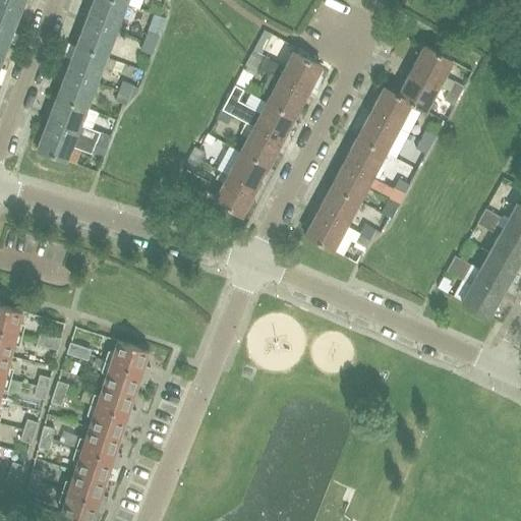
[(22,5),(8,0),(0,0),(0,25),(12,32),(22,5)]
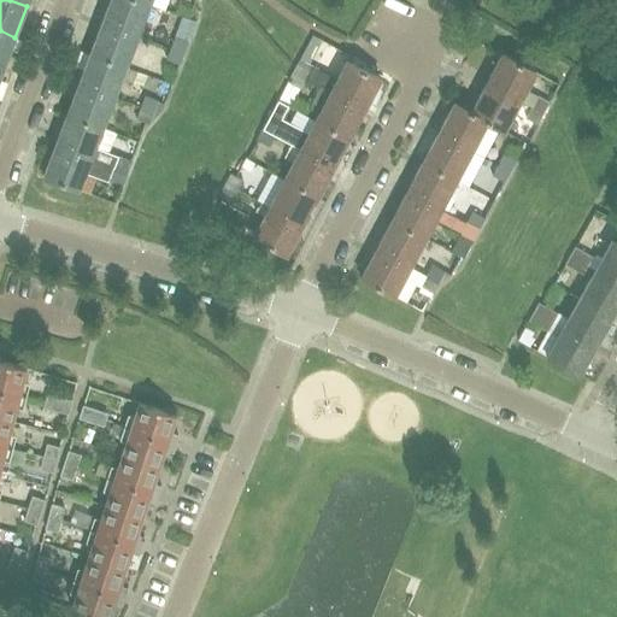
[(148,6),(133,0),(111,0),(103,23),(137,37),(150,42),(162,11),(148,6)]
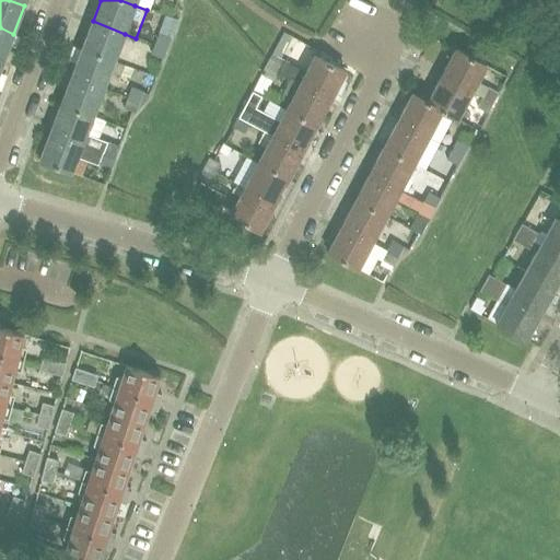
[(114,61),(125,34),(93,21),(82,49),(114,61)]
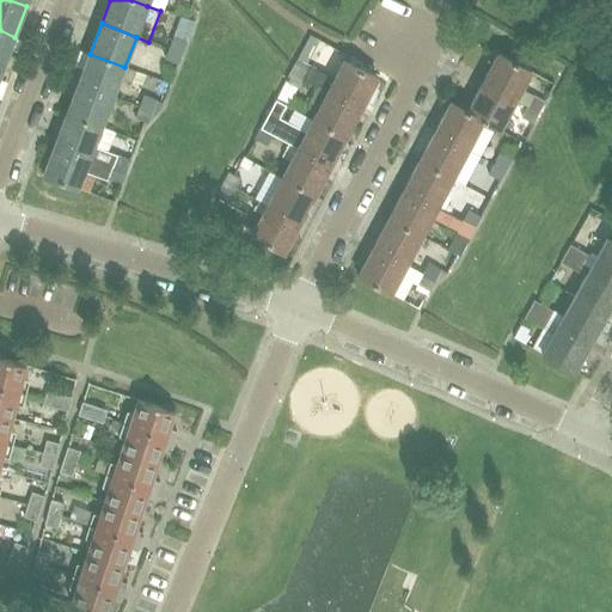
[(14,37),(0,30),(0,66),(4,67),(14,37)]
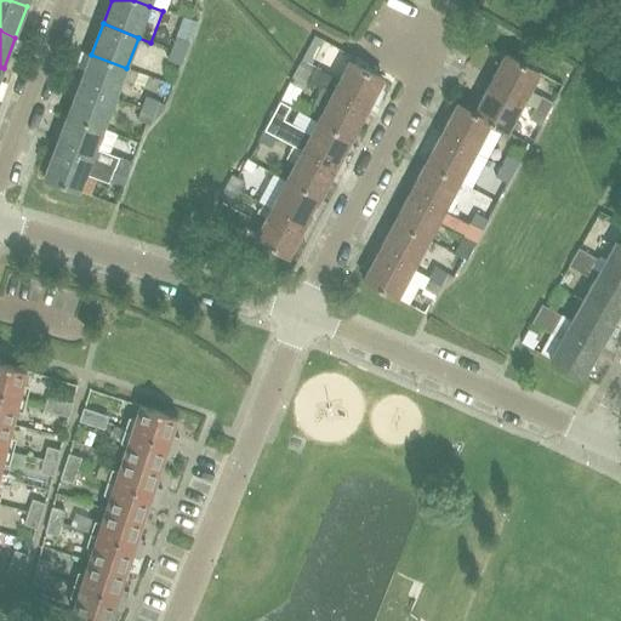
[(176,39),(171,50),(186,55),(189,44),(176,39)]
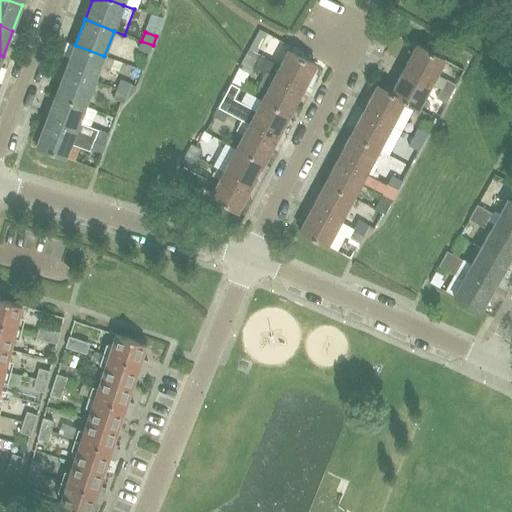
[(138,51),(145,54),(149,55),(153,45),(141,41),(138,51)]
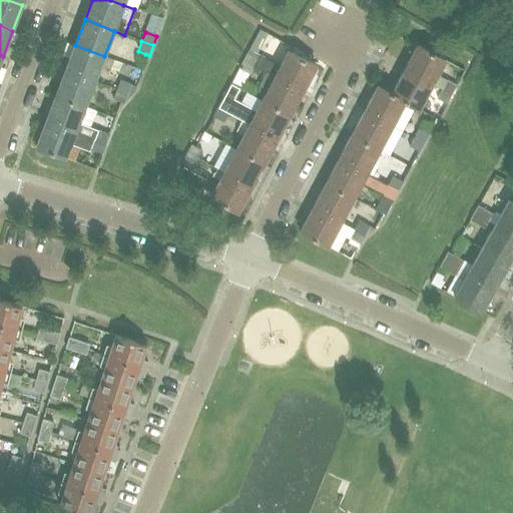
[(75,45),(65,70),(94,81),(104,56),(75,45)]
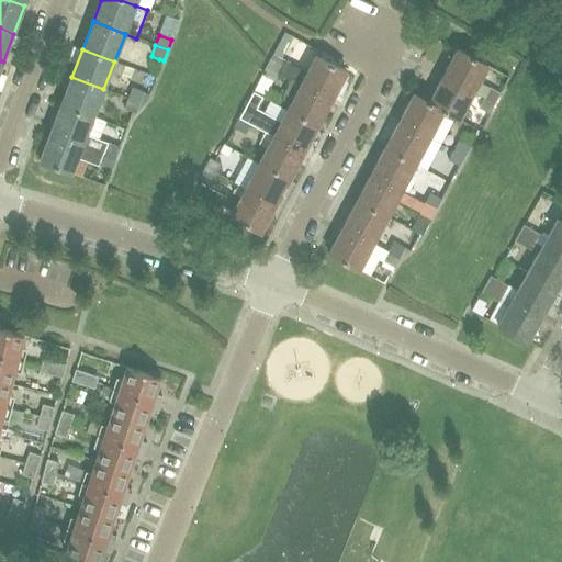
[(474,93),(489,66),(458,49),(444,77),(474,93)]
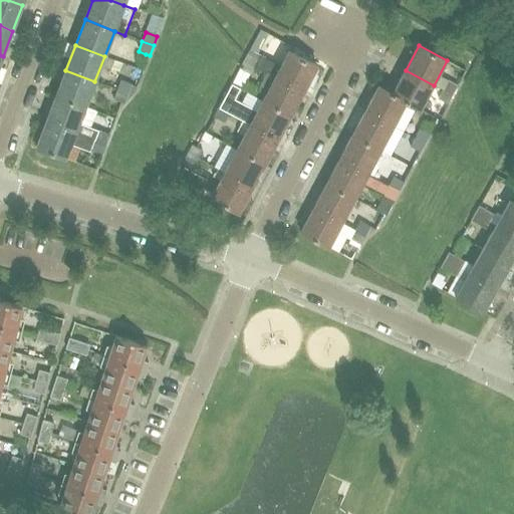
[(248,51),(244,60),(254,66),(259,57),(248,51)]
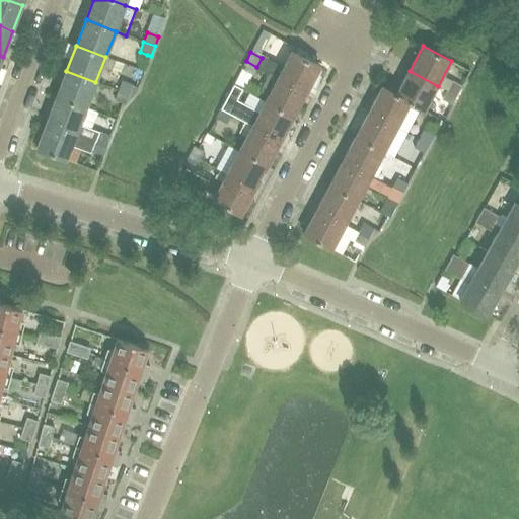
[(306,92),(319,67),(291,53),(280,74),(272,70),(270,74),(306,92)]
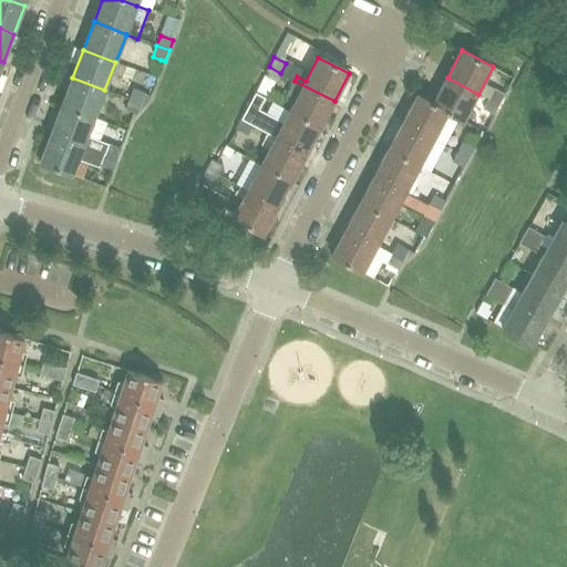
[(269,66),(264,76),(276,83),(280,73),(269,66)]
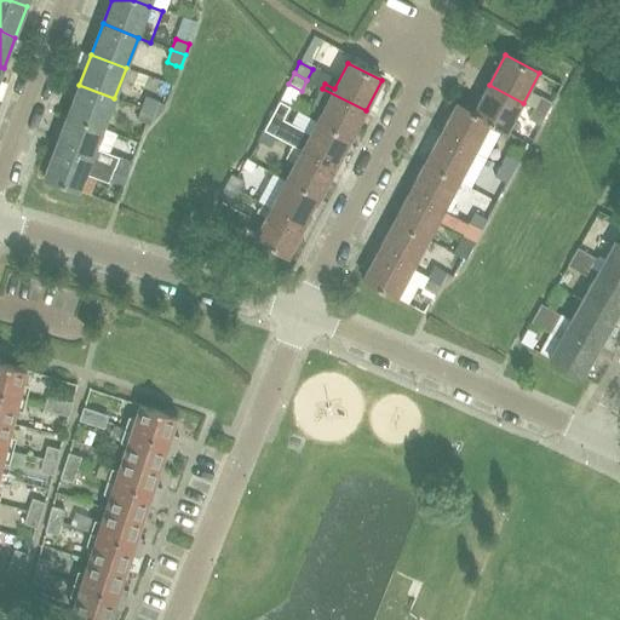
[(68,116),(103,130),(114,98),(79,85),(68,116)]
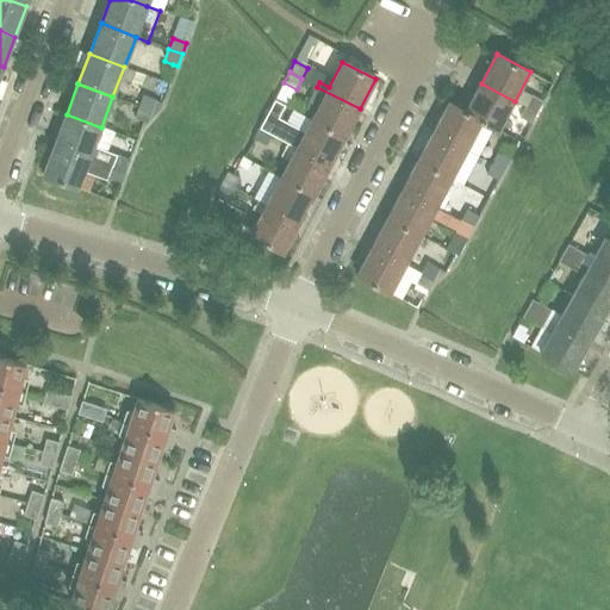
[(481,122),(498,131),(515,101),(481,83),(466,112),(465,112),(483,120),(481,122)]
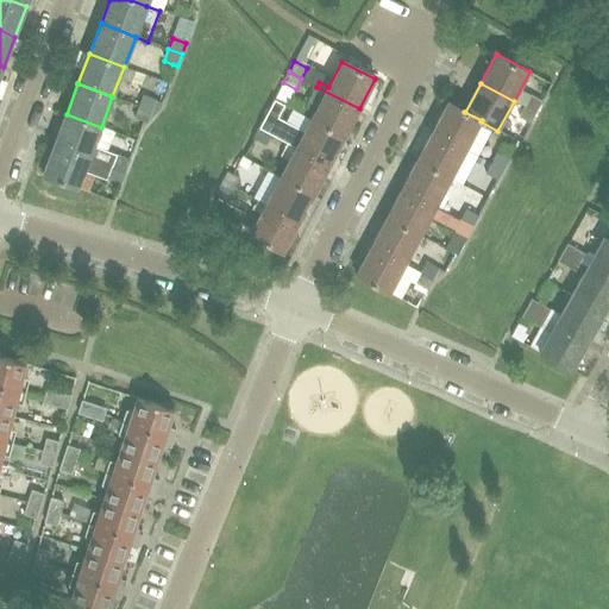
[(312,120),(344,137),(359,108),(316,87),(309,101),(319,106),(312,120)]
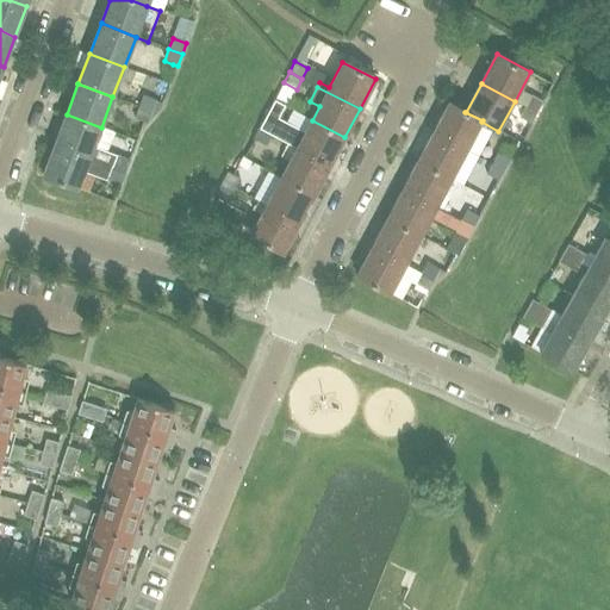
[(143,97),(138,107),(153,112),(156,103),(143,97)]
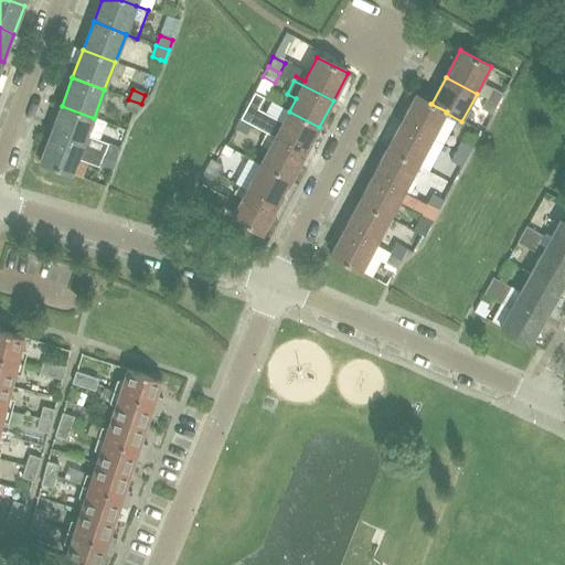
[(497,105),(502,95),(492,89),(487,99),(497,105)]
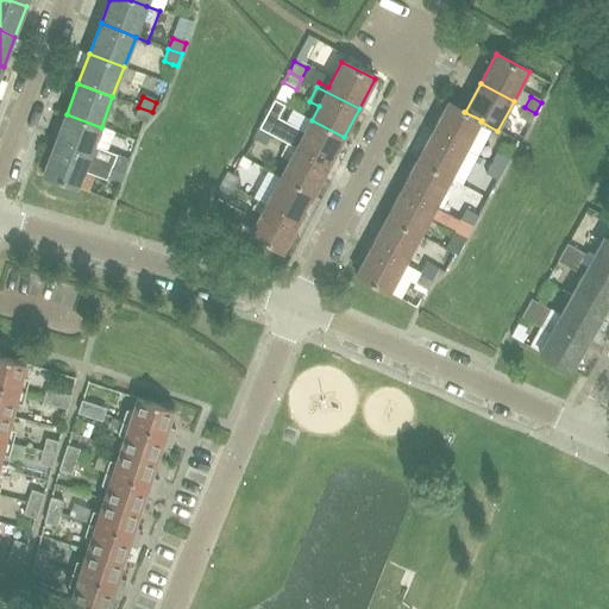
[(259,130),(271,136),(296,149),(328,165),(344,137),(312,120),(305,132),(278,118),(284,106),(274,100),(259,130)]
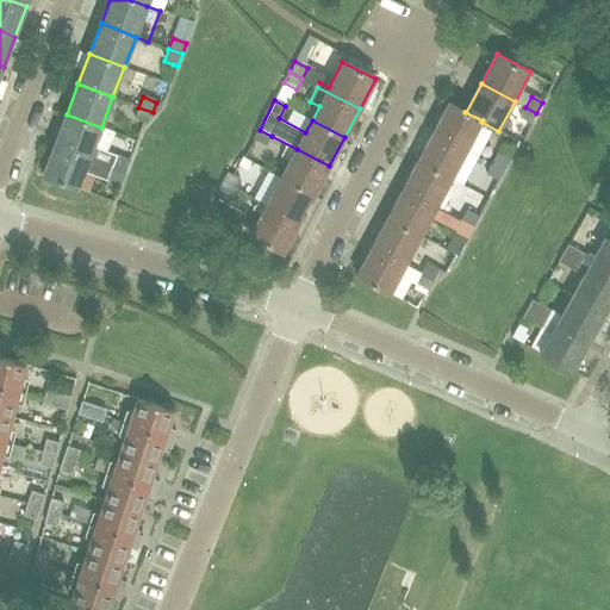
[(467,150),(481,122),(483,120),(465,112),(466,112),(449,103),(434,132),(467,150)]
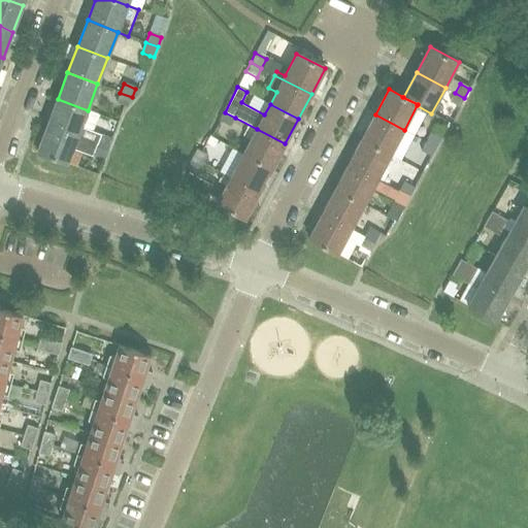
[(120,93),(116,103),(128,107),(132,97),(120,93)]
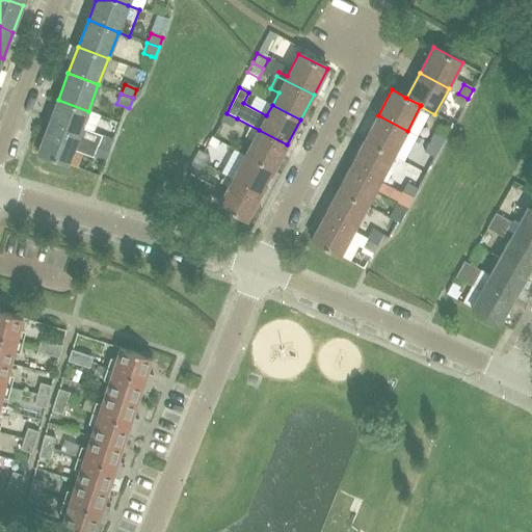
[(468,99),(458,94),(454,103),(463,108),(468,99)]
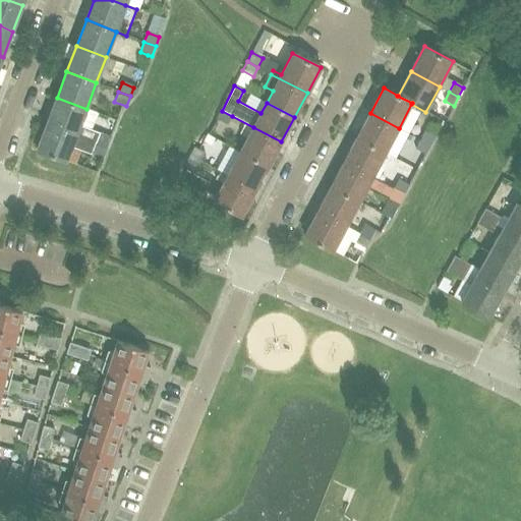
[(47,123),(76,134),(87,109),(57,98),(47,123)]
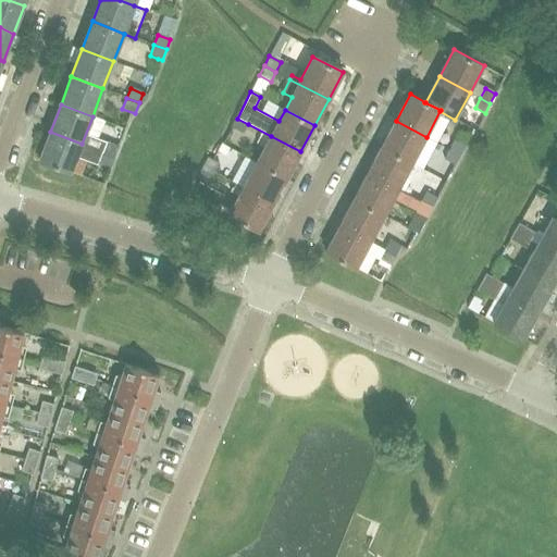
[(248,124),(237,119),(236,118),(231,128),(244,134),(248,124)]
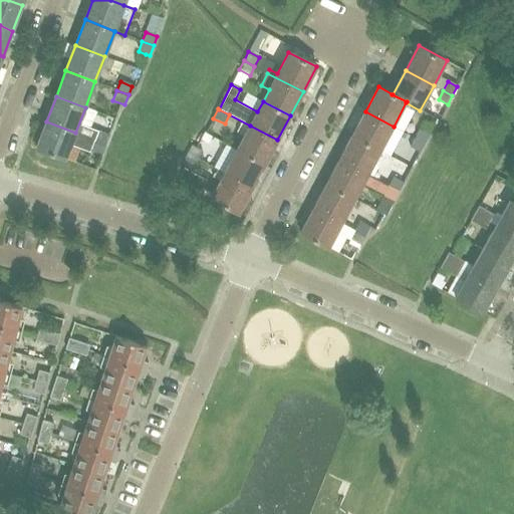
[(352,136),(380,151),(394,126),(365,111),(352,136)]
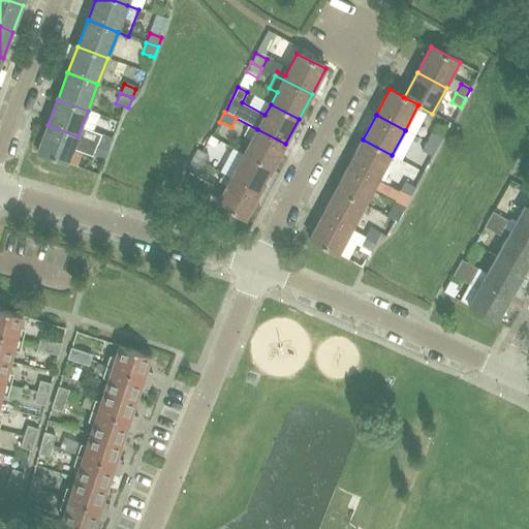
[(48,125),(37,152),(67,164),(72,150),(95,158),(89,173),(99,176),(105,160),(110,149),(97,145),(96,146),(76,138),(78,136),(48,125)]
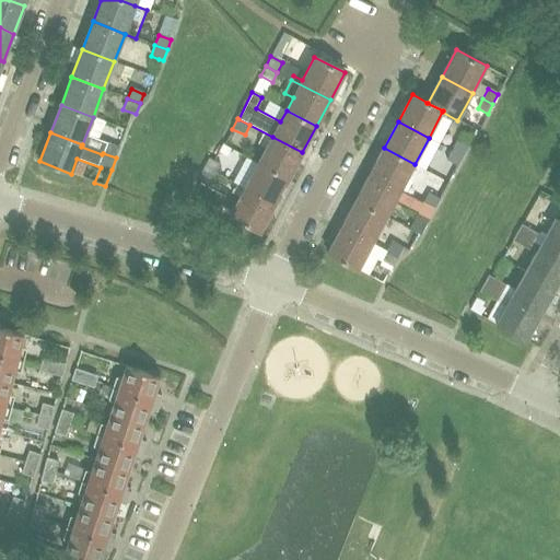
[(302,152),(272,137),(258,163),(289,179),(302,152)]
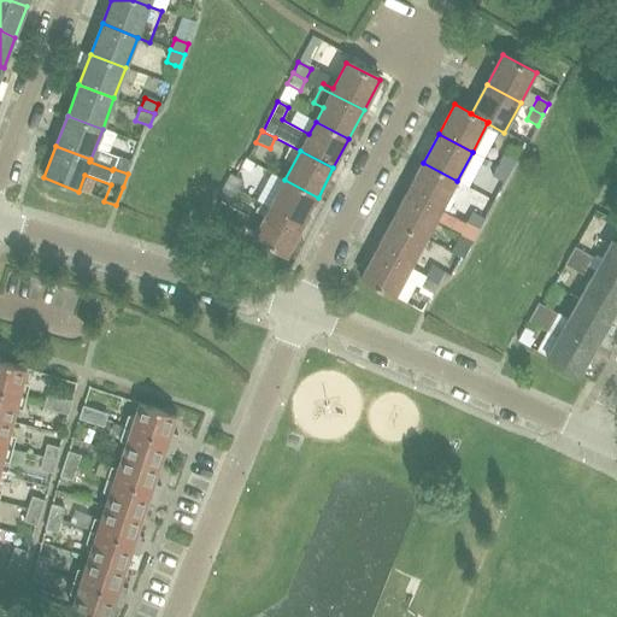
[(504,156),(498,165),(510,172),(516,162),(504,156)]
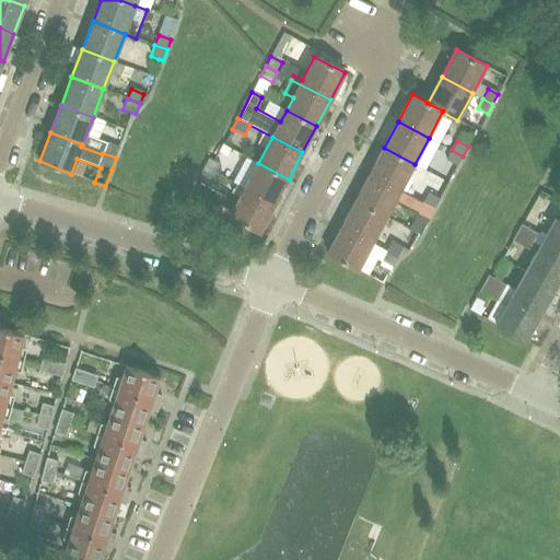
[(103,153),(116,158),(119,149),(106,143),(103,153)]
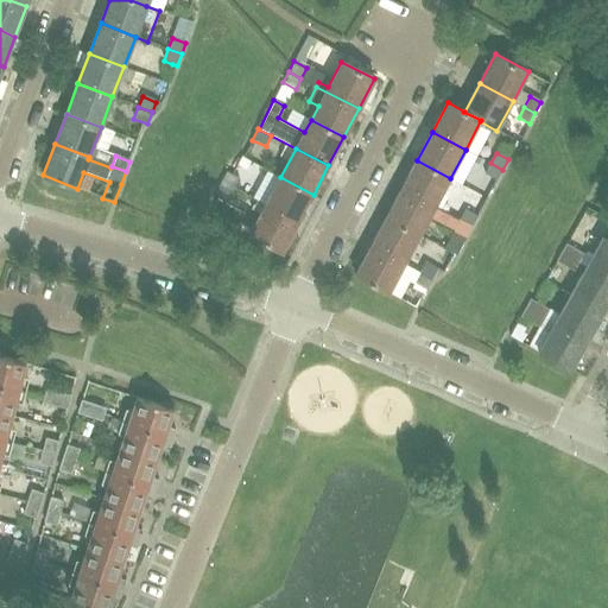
[(401,189),(435,207),(450,178),(417,160),(401,189)]
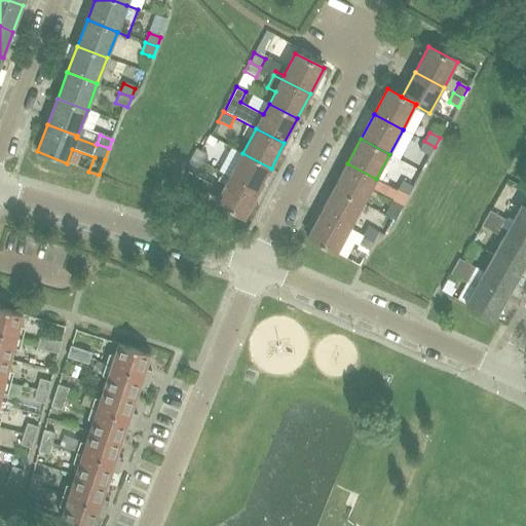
[(435,147),(424,141),(419,151),(429,156),(435,147)]
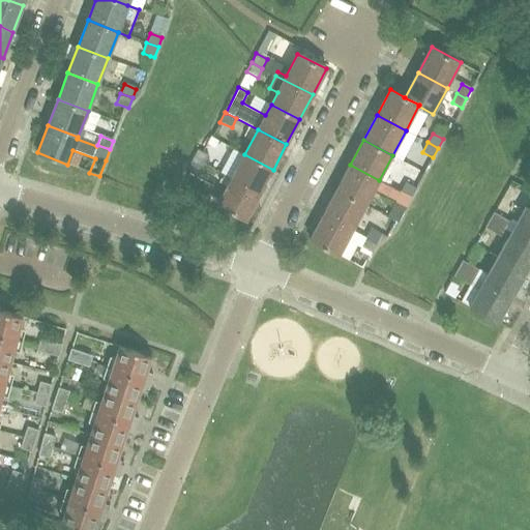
[(193,159),(204,166),(209,156),(197,151),(193,159)]
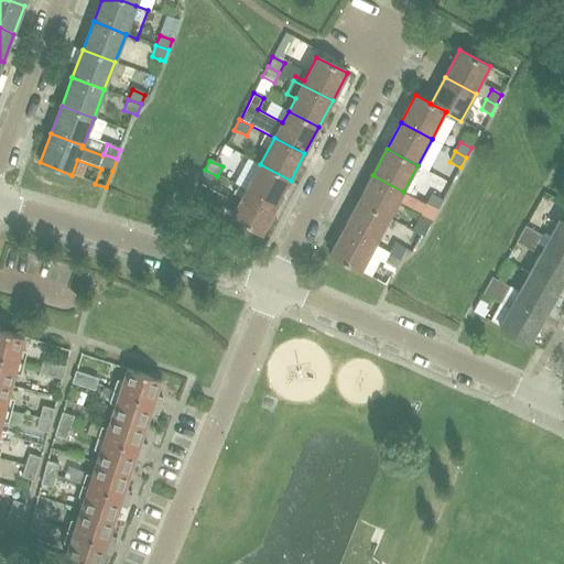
[(291,181),(260,164),(246,191),(277,207),(291,181)]
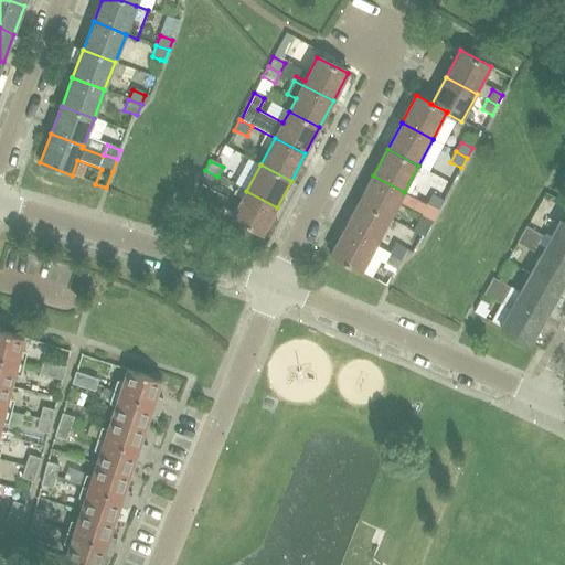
[(213,187),(217,177),(205,170),(200,180),(213,187)]
